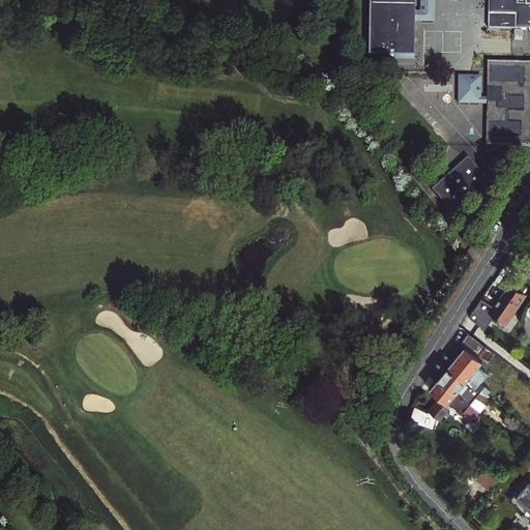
[(370,0),(370,59),(415,60),(415,23),(415,0),(370,0)]
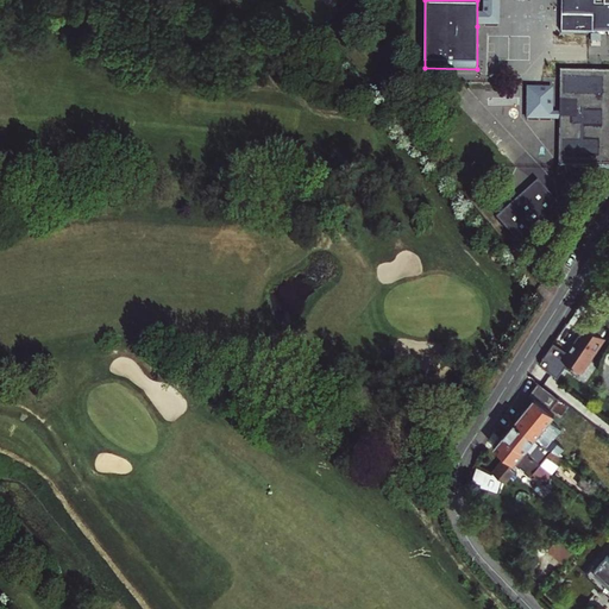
[(498,0),(477,0),(477,26),(500,26),(498,0)]
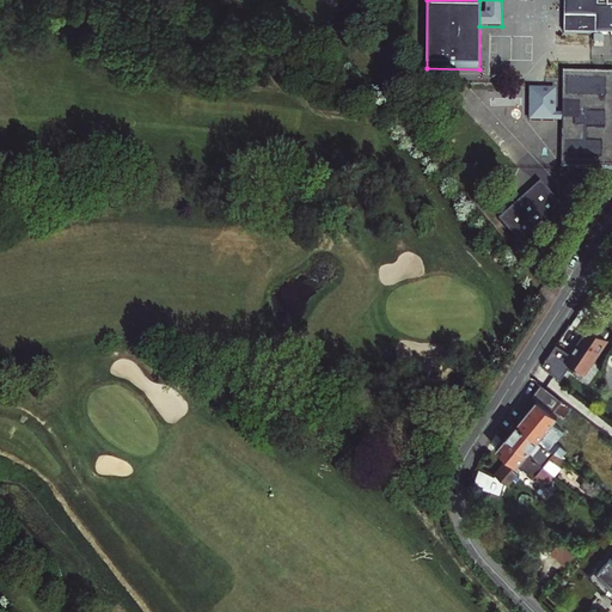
[(611,0),(563,0),(564,34),(603,34),(603,35),(611,34),(611,0)]
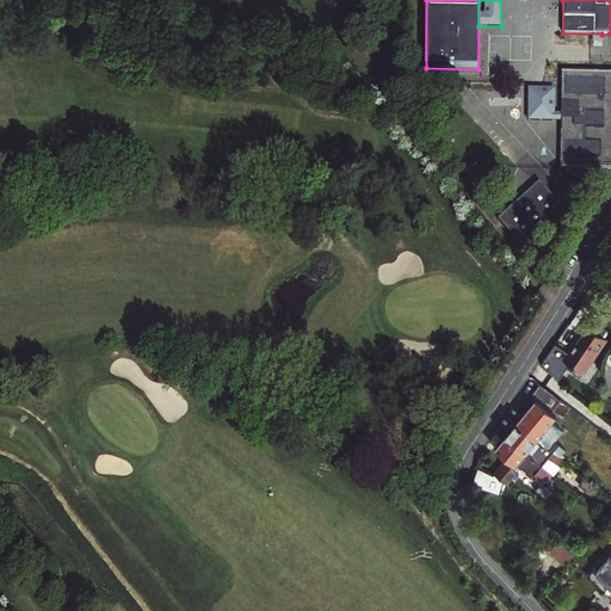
[(610,73),(562,73),(561,115),(561,121),(561,170),(610,170),(610,73)]
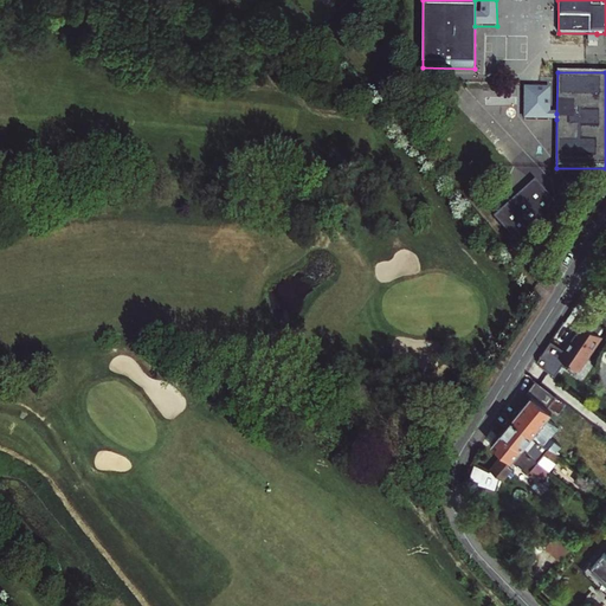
[(524,120),(556,120),(556,114),(549,114),(549,90),(524,89),(524,120)]
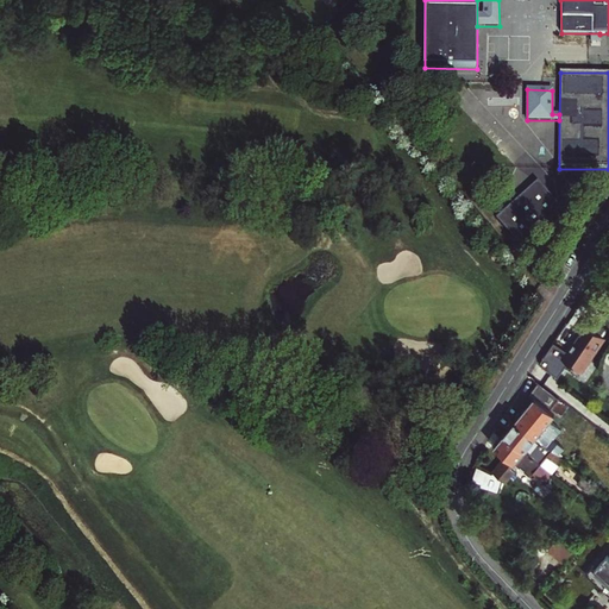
[(506,211),(496,220),(521,249),(564,212),(556,203),(554,203),(538,184),(507,212),(506,211)]
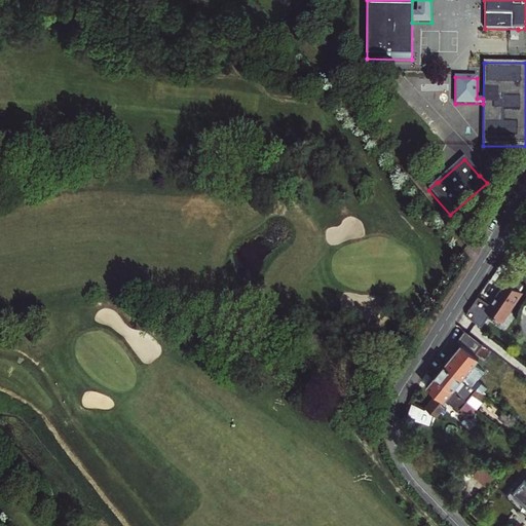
[(500,287),(485,309),(501,321),(512,306),(513,307),(518,299),(517,298),(522,291),(504,278),(499,287),(500,287)]
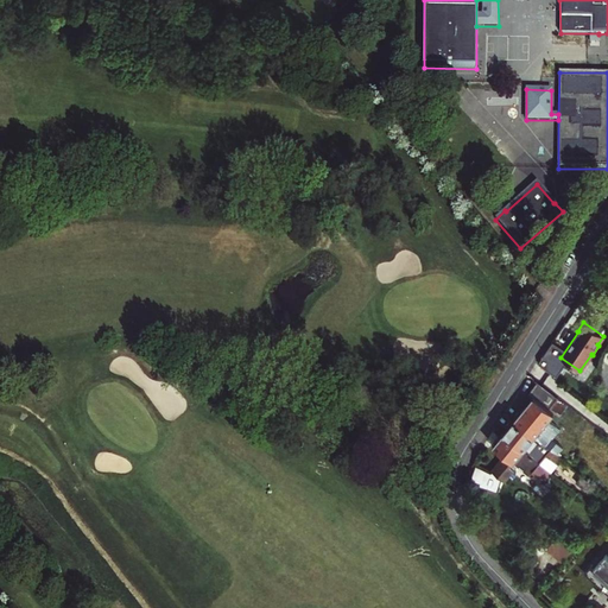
[(533,396),(549,407),(557,396),(537,380),(529,391),(533,396)]
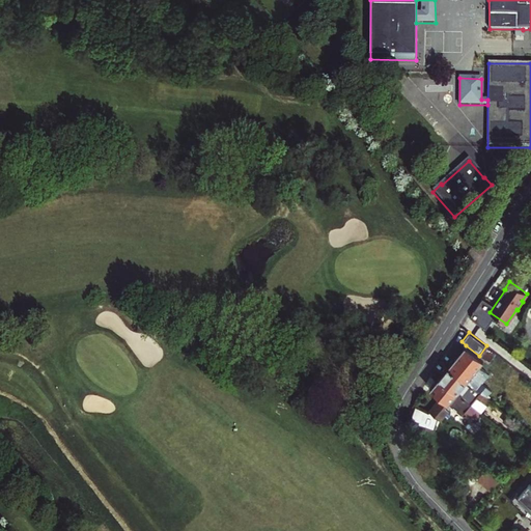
[(466,381),(486,397),(492,391),(481,383),(488,373),(479,365),(483,359),(479,356),(466,345),(449,366),(466,381)]
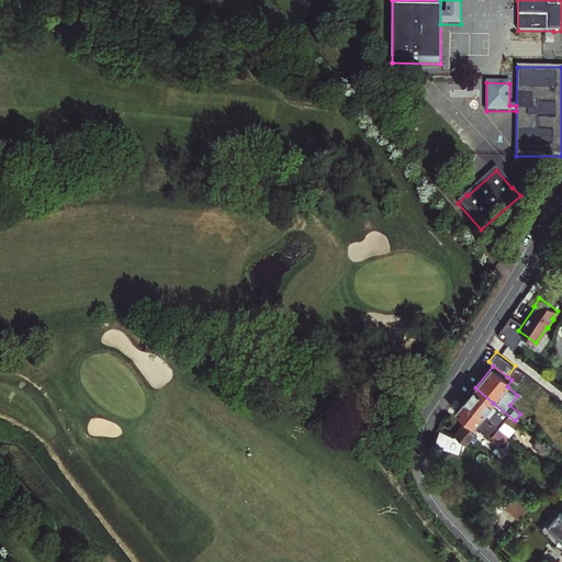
[(515,366),(507,377),(512,380),(516,383),(524,373),(515,366)]
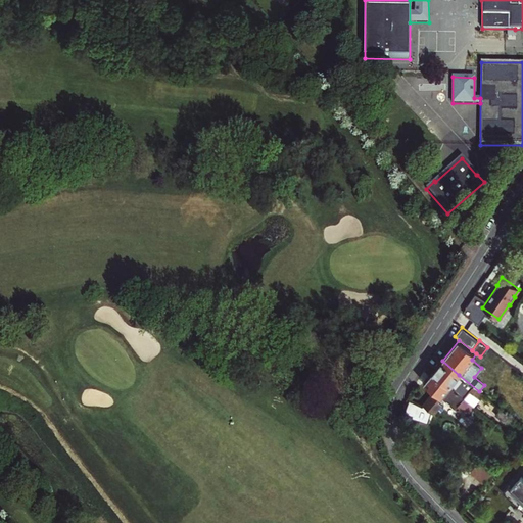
[(433,371),(474,406),(482,394),(479,391),(459,375),(442,361),(433,371)]
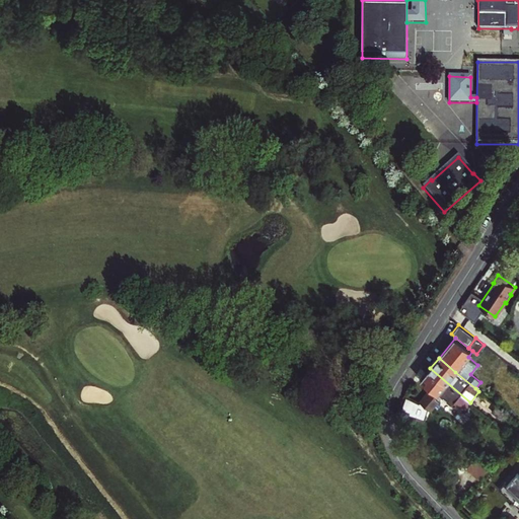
[(437,396),(439,393),(452,404),(452,403),(454,400),(456,402),(464,409),(470,402),(430,368),(422,379),(431,386),(420,400),(430,409),(439,398),(437,396)]
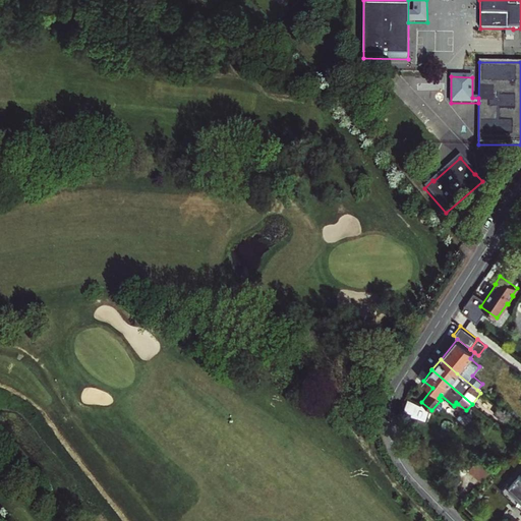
[(401,409),(407,411),(410,404),(404,401),(401,409)]
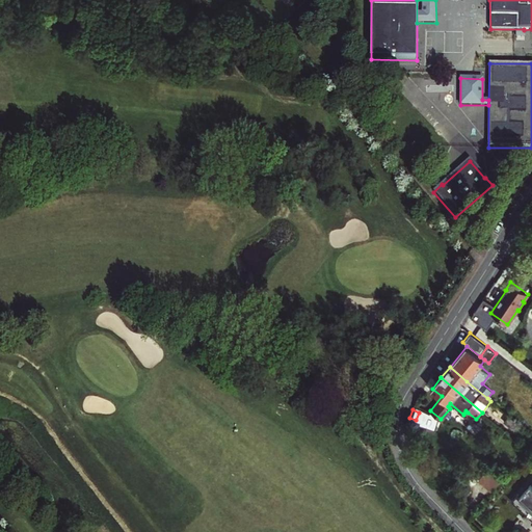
[(479,481),(484,486),(496,474),(489,469),(479,481)]
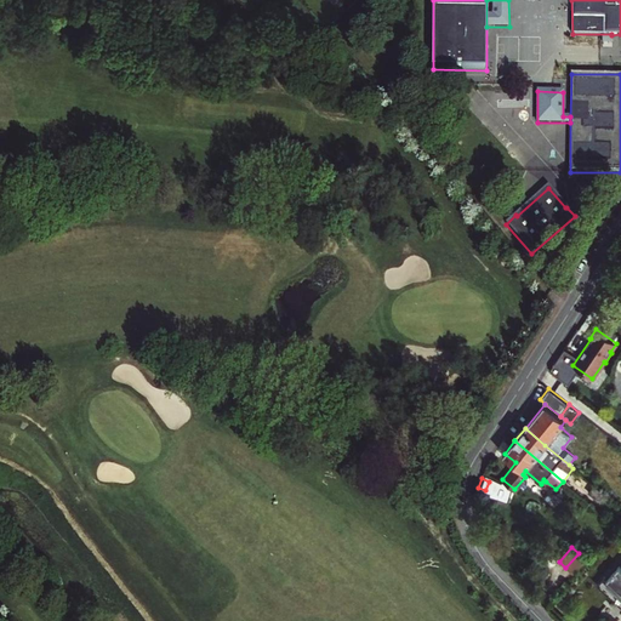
[(579,553),(565,568),(574,575),(586,560),(579,553)]
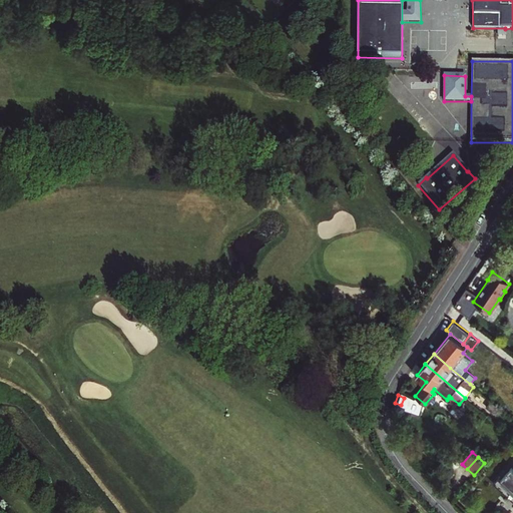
[(501,480),(512,490),(512,469),(511,468),(501,480)]
